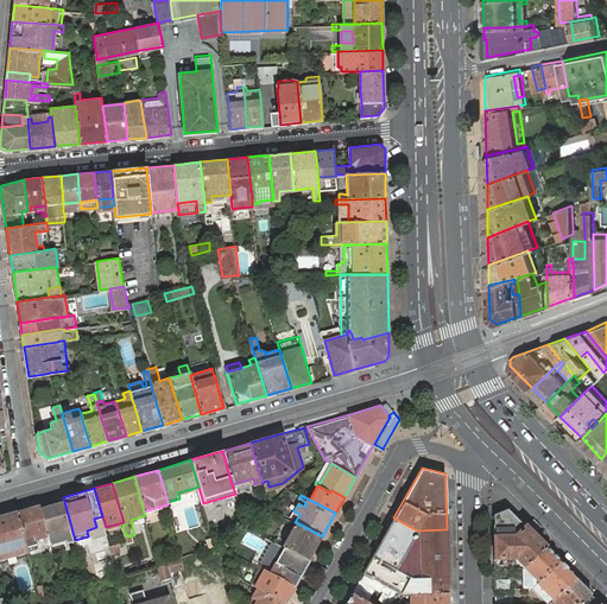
[(42,508),(49,534),(64,529),(65,532),(67,536),(68,539),(68,541),(75,540),(63,497),(55,500),(56,503),(50,506),(42,508)]
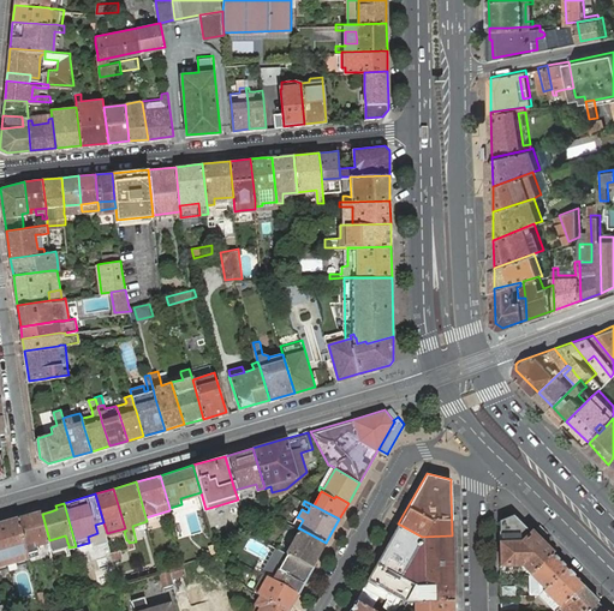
[(40,509),(17,516),(27,546),(45,541),(49,540),(42,514),(40,509)]
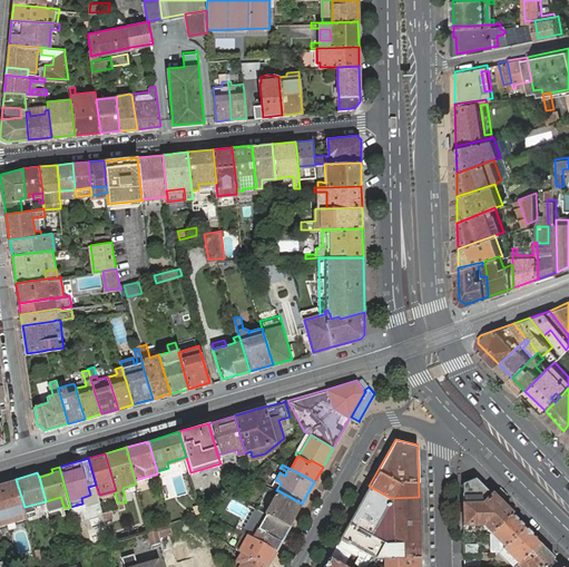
[(463,481),(463,504),(482,504),(492,494),(476,477),(463,481)]
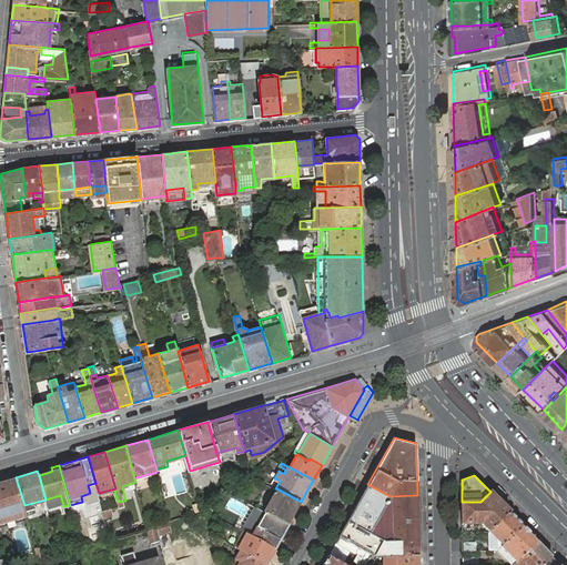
[(16,477),(0,481),(0,532),(2,532),(0,525),(0,521),(27,514),(24,505),(16,477)]
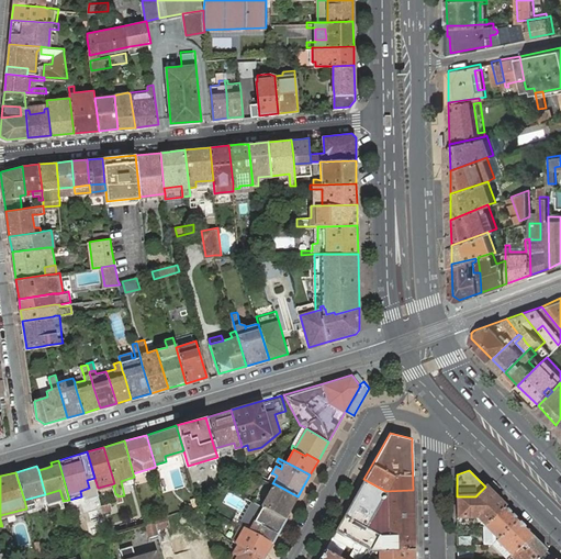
[(363,479),(336,528),(368,547),(372,550),(380,549),(414,548),(413,490),(385,491),(363,479)]
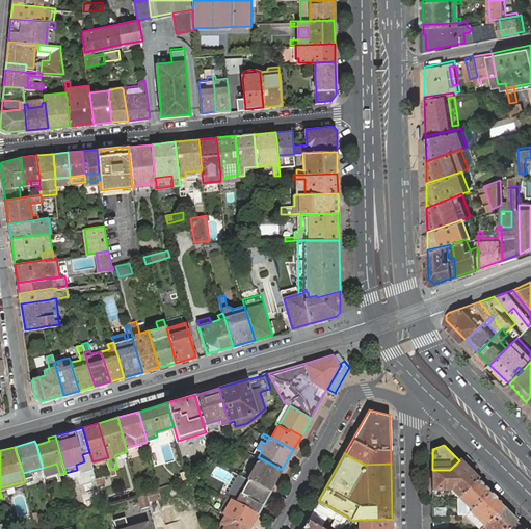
[(270,490),(282,470),(259,457),(256,465),(248,478),(270,490)]
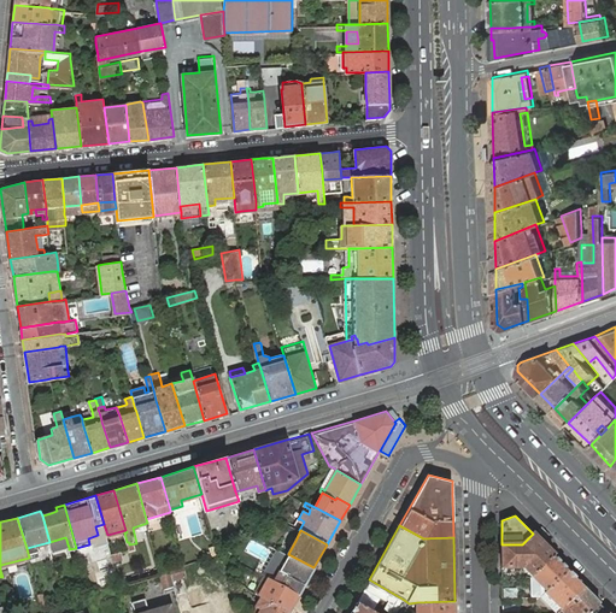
[(524,567),(532,575),(553,554),(533,534),(522,544),(502,544),(503,567),(503,575),(522,575),(522,567),(524,567)]
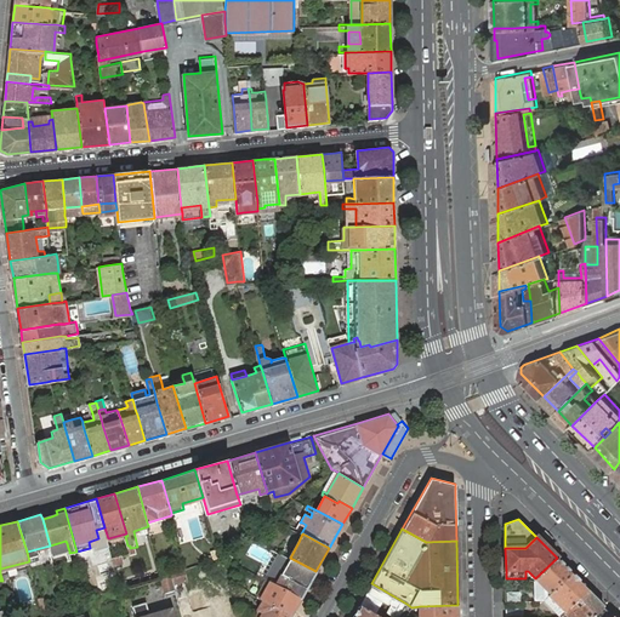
[(290,558),(299,542),(293,540),(285,555),(290,558)]
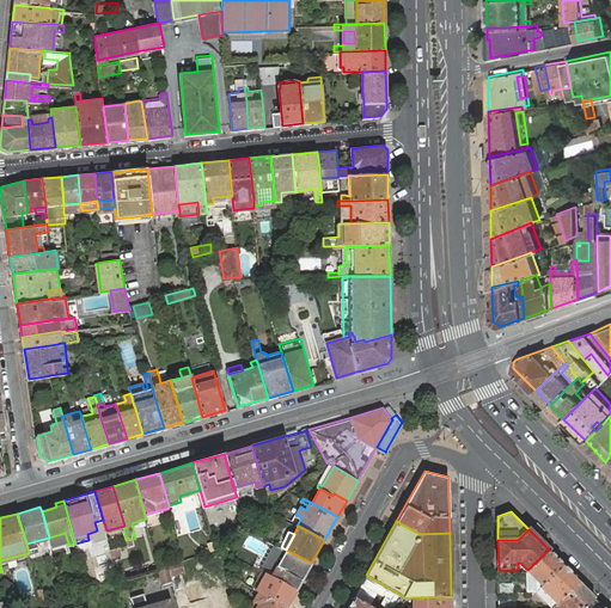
[(65,533),(49,538),(49,540),(52,547),(68,542),(67,540),(66,535),(65,533)]
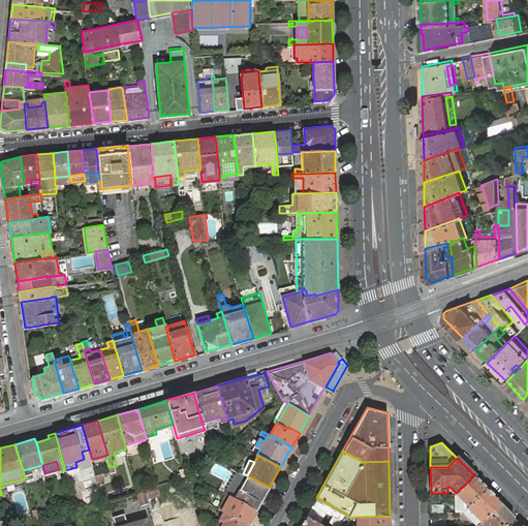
[(112,470),(96,474),(97,480),(113,475),(112,470)]
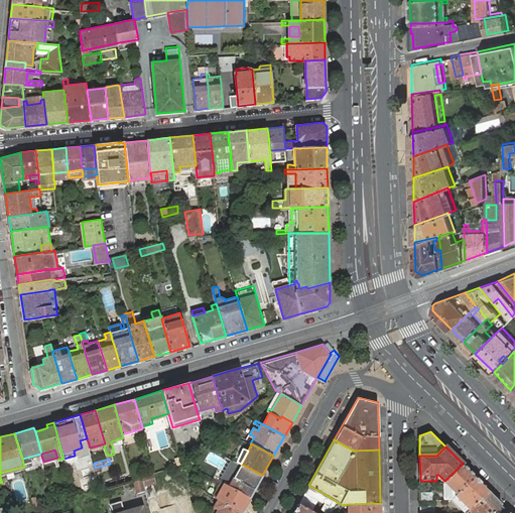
[(237,462),(234,460),(222,482),(224,483),(229,486),(250,497),(262,475),(241,464),(237,462)]
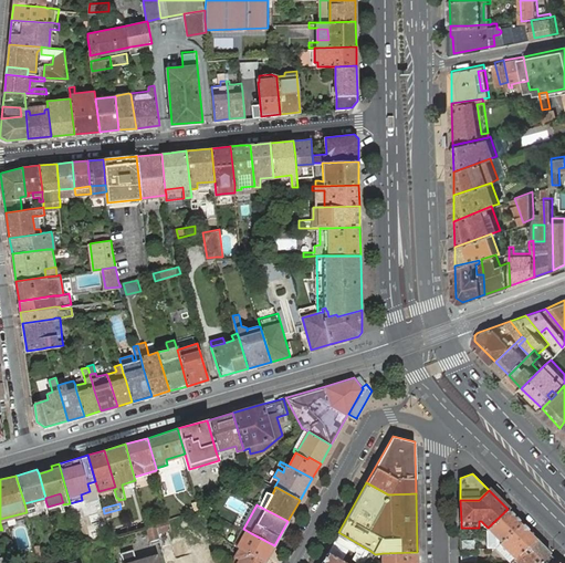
[(500,543),(501,541),(521,522),(508,509),(488,528),(488,546),(497,546),(500,543)]
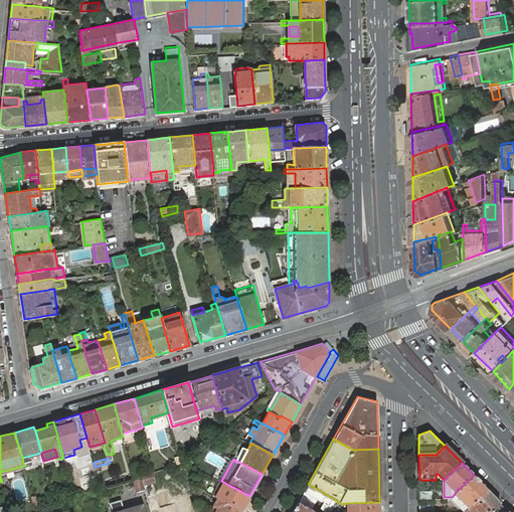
[(152,471),(143,474),(145,483),(155,480),(152,471)]
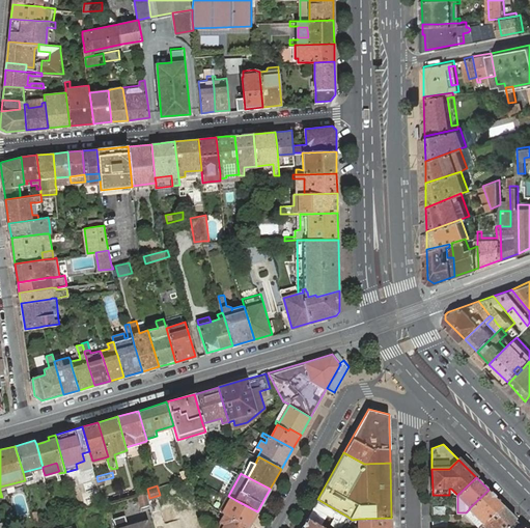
[(147,489),(139,491),(139,493),(143,507),(151,505),(149,498),(147,489)]
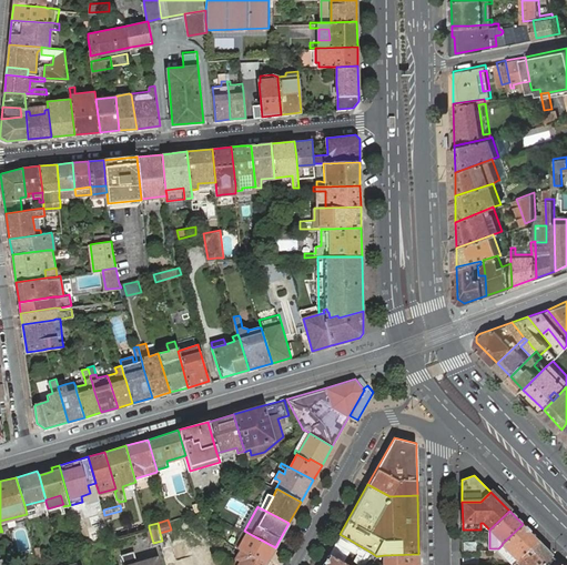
[(516,561),(516,560),(537,540),(523,524),(503,543),(502,545),(516,561)]
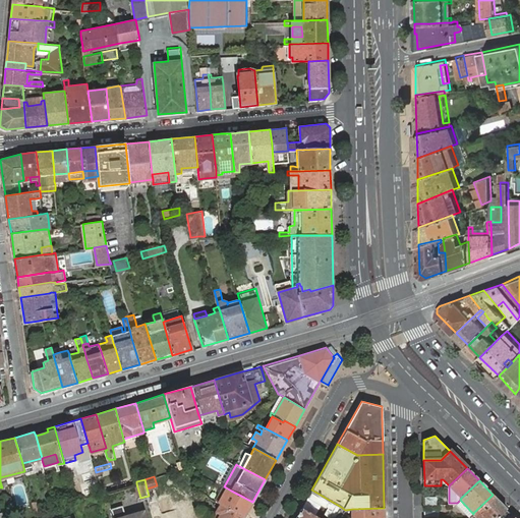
[(100,485),(102,492),(102,494),(110,492),(108,483),(100,485)]
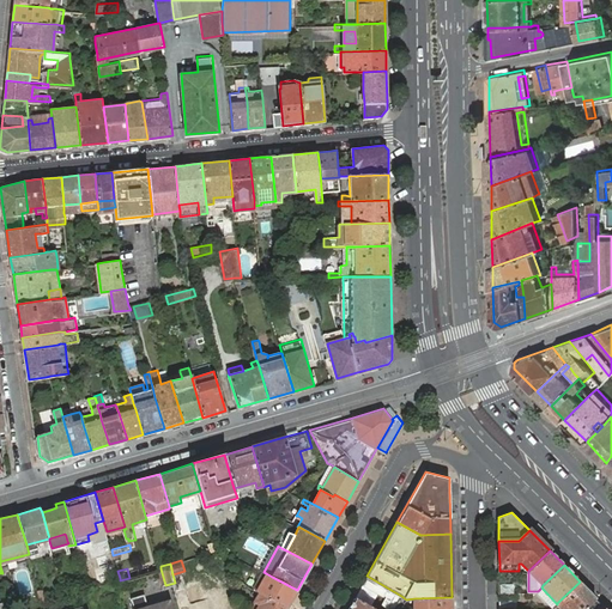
[(264,572),(261,574),(259,580),(254,588),(256,590),(266,573),(264,572)]
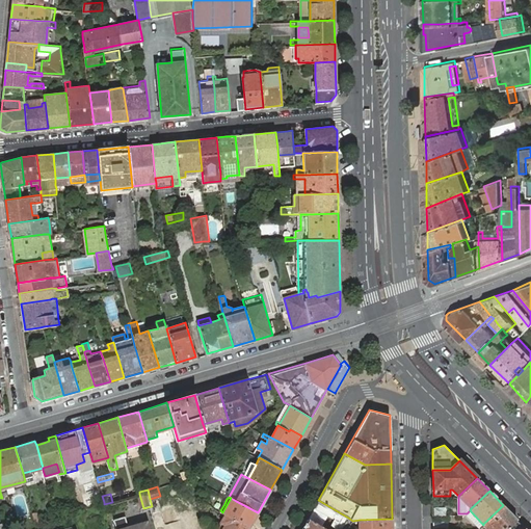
[(222,512),(226,513),(249,527),(258,512),(236,501),(231,498),(222,512)]
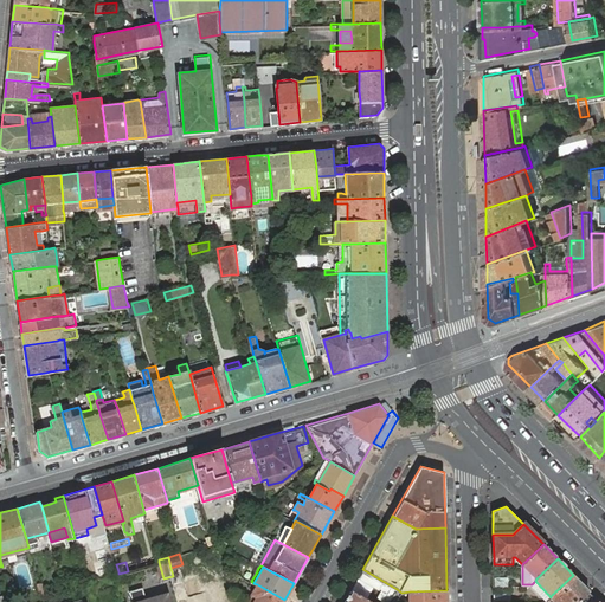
[(494,575),(494,586),(509,584),(509,575),(494,575)]
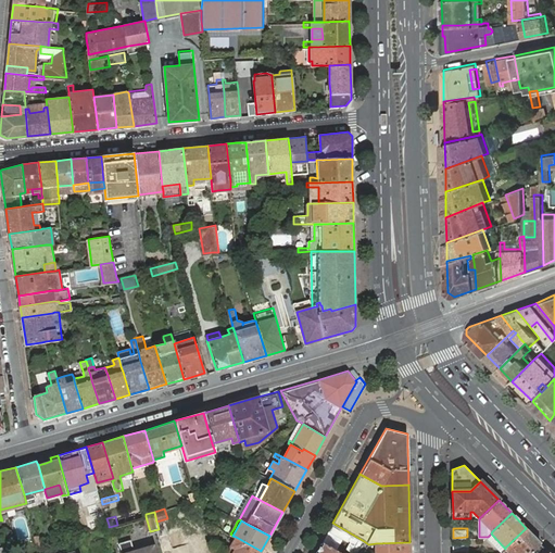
[(529,552),(541,542),(526,528),(505,548),(511,552),(529,552)]
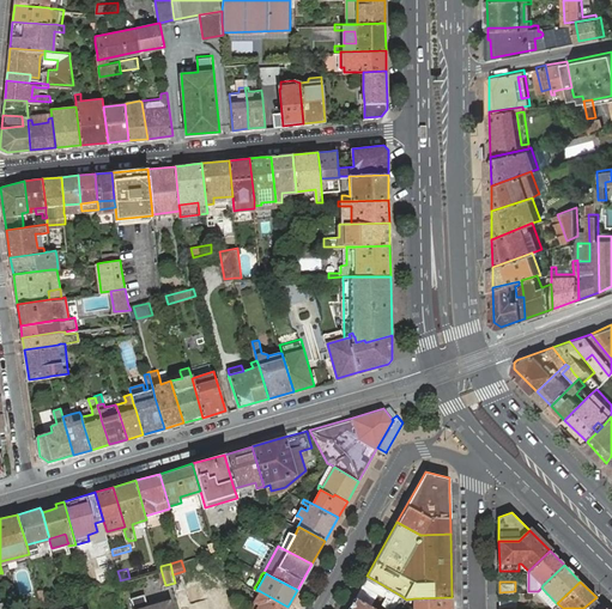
[(260,591),(249,608),(285,608),(288,607),(260,591)]
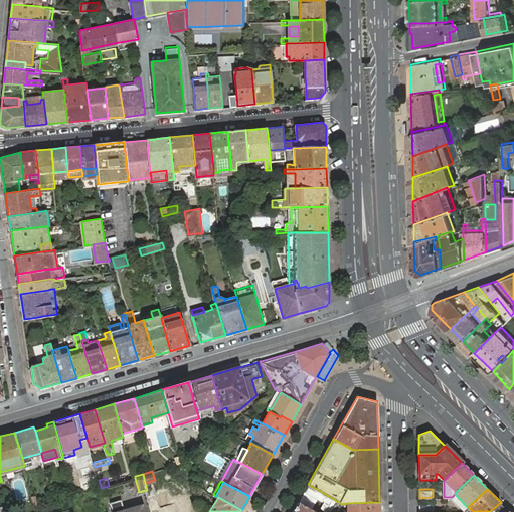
[(143,511),(141,506),(125,511),(122,500),(111,503),(114,511),(143,511)]
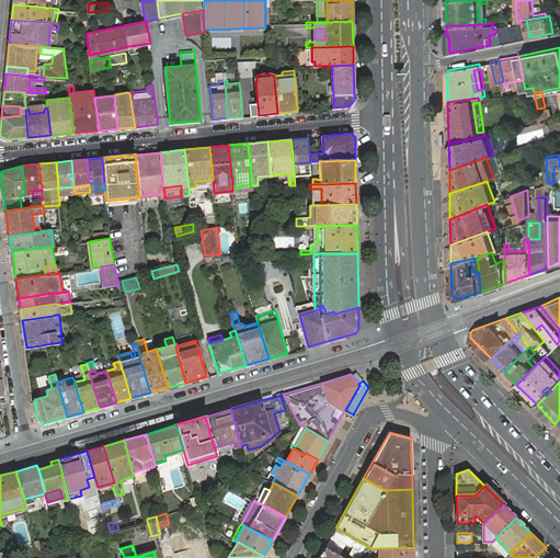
[(164,547),(167,557),(174,557),(175,557),(172,545),(164,547)]
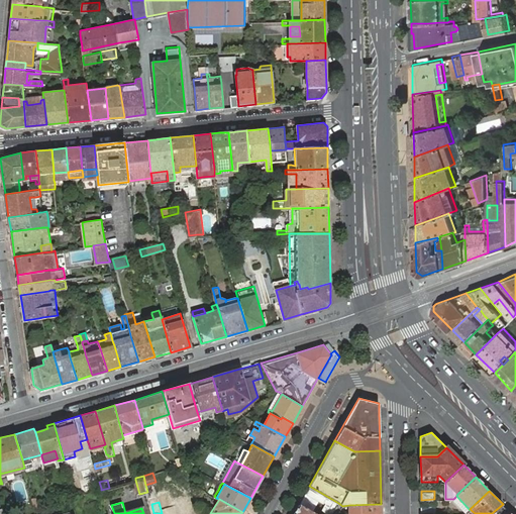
[(316,513),(299,504),(293,513),(316,513)]
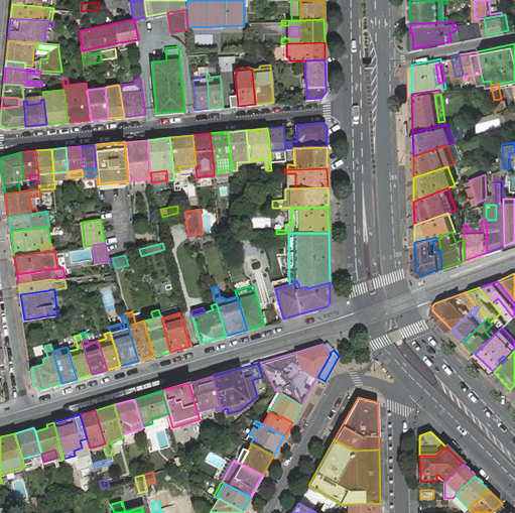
[(349,512),(380,512),(380,503),(349,504),(349,512)]
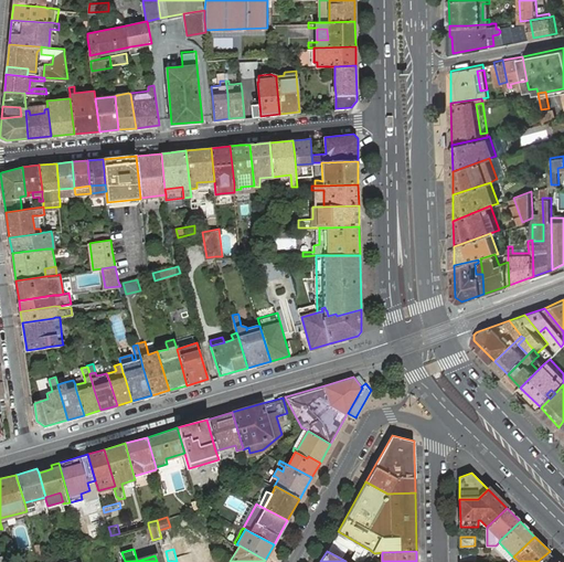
[(538,561),(560,561),(557,560),(550,551),(538,561)]
